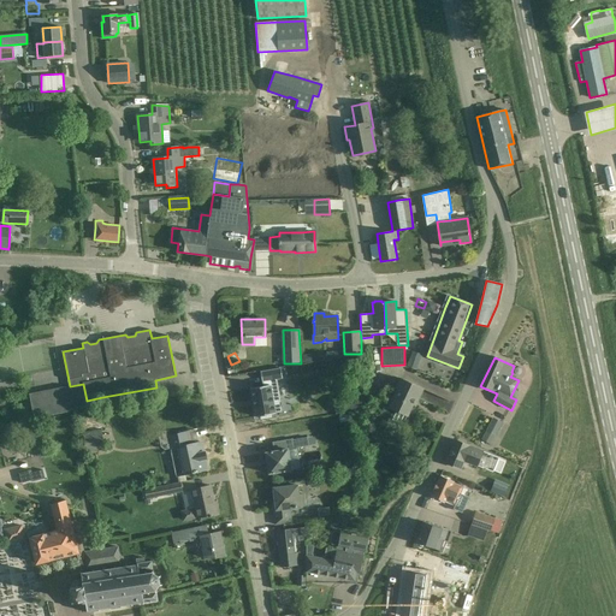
[(283,379),(280,368),(260,372),(262,383),(264,381),(264,386),(252,389),(256,416),(260,416),(261,419),(271,418),(271,414),(276,414),(273,400),(279,398),(276,380),(283,379)]
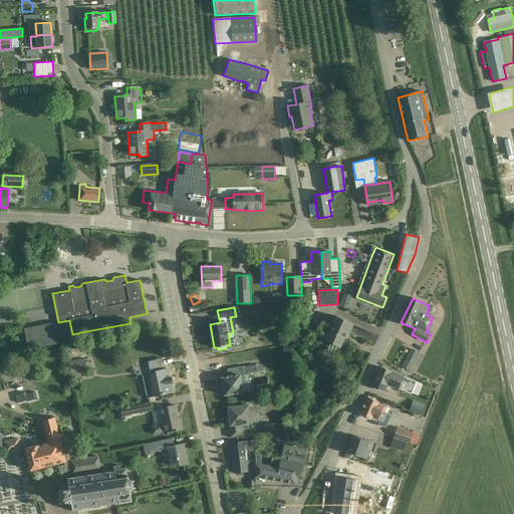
[(352,324),(335,316),(324,339),(330,342),(327,350),(333,353),(337,351),(339,347),(346,332),(348,333),(352,324)]
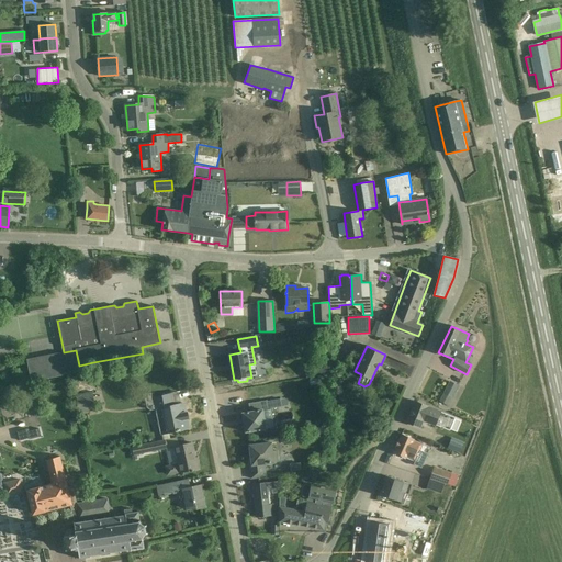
[(64,352),(57,353),(63,375),(80,372),(79,366),(76,350),(64,352)]
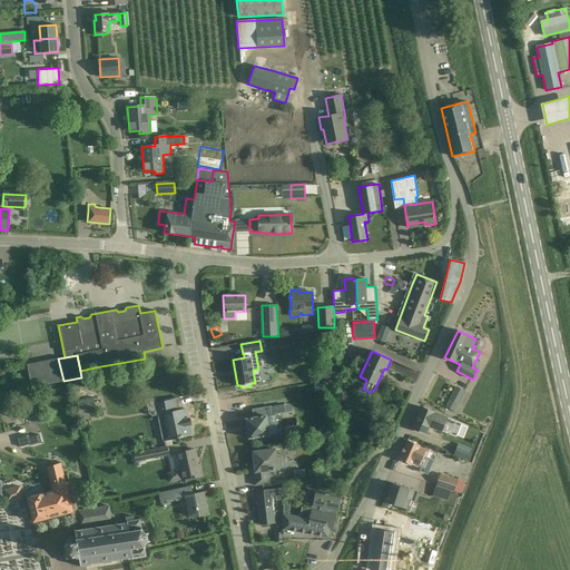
[(31,387),(64,381),(58,359),(27,365),(31,387)]
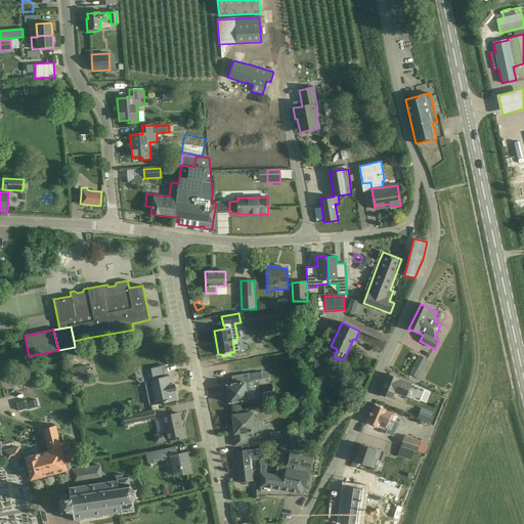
[(291,339),(293,351),(308,348),(307,336),(291,339)]
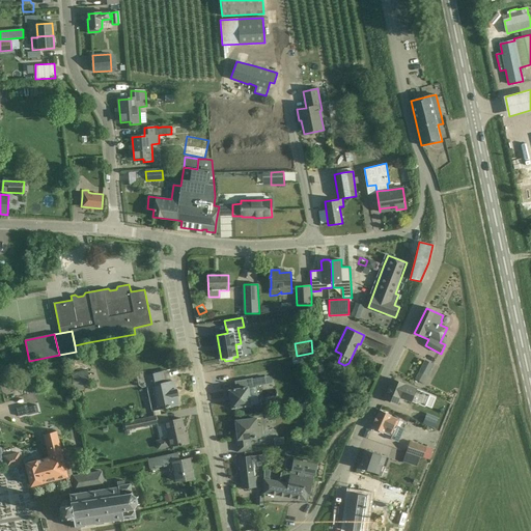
[(425,361),(415,379),(422,383),(432,365),(425,361)]
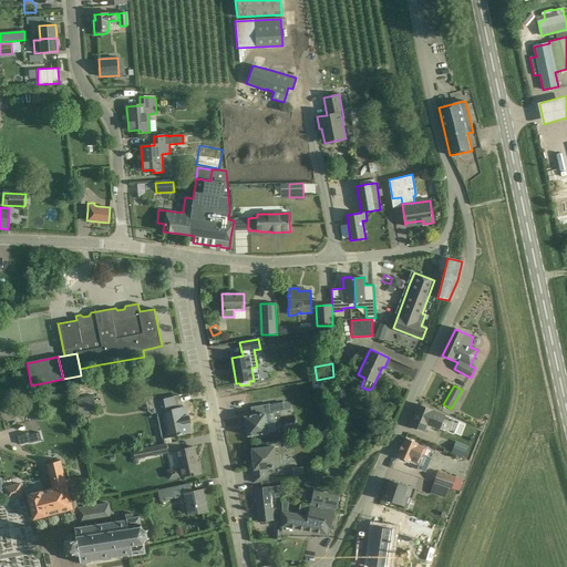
[(93,395),(76,399),(80,418),(81,418),(88,415),(96,414),(93,395)]
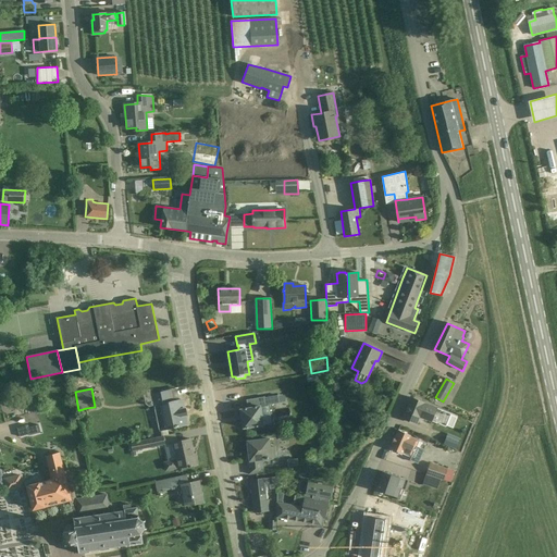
[(152,390),(143,392),(146,404),(149,406),(153,406),(159,431),(160,431),(168,429),(176,426),(187,424),(186,416),(187,416),(185,408),(184,409),(184,408),(182,400),(182,399),(169,403),(166,392),(156,394),(153,394),(152,390)]
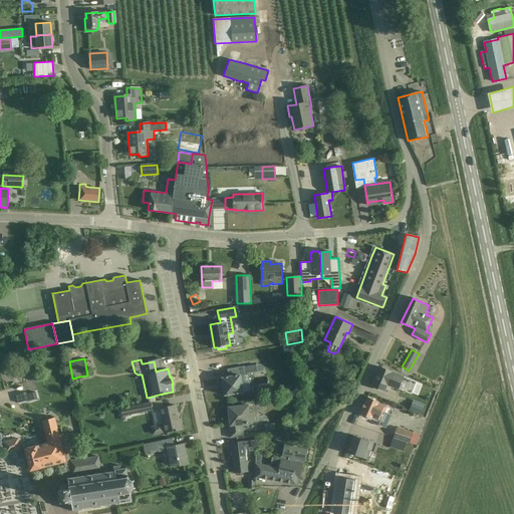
[(221,390),(222,393),(223,395),(224,395),(225,396),(243,393),(240,375),(258,372),(257,365),(244,367),(244,366),(227,369),(229,376),(222,377),(223,388),(222,388),(221,390)]
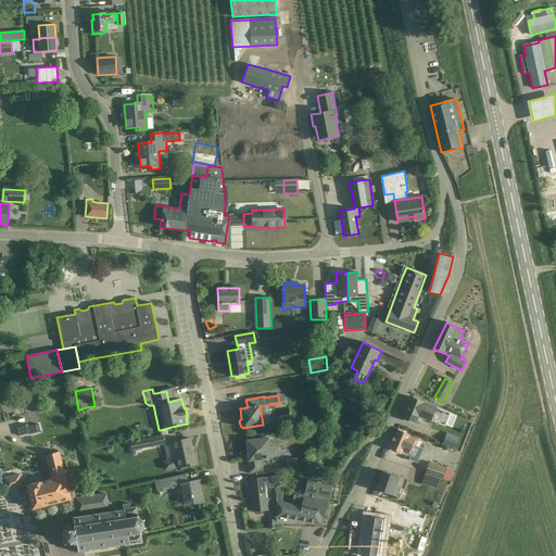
[(450,414),(411,397),(402,418),(415,424),(417,416),(430,421),(431,419),(445,426),(450,414)]
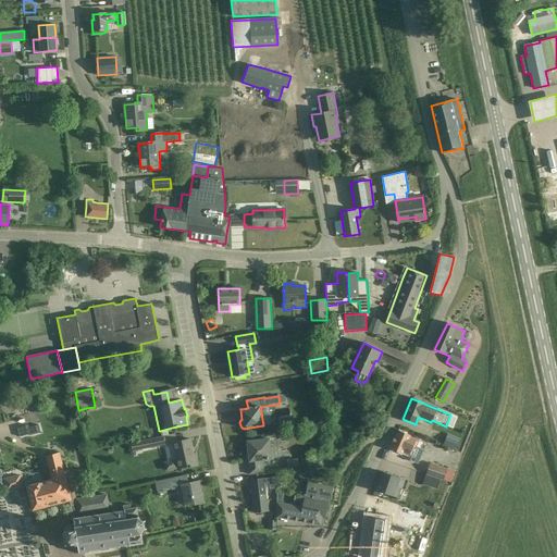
[(20,419),(11,421),(13,433),(19,432),(20,437),(27,436),(25,426),(22,426),(20,419)]
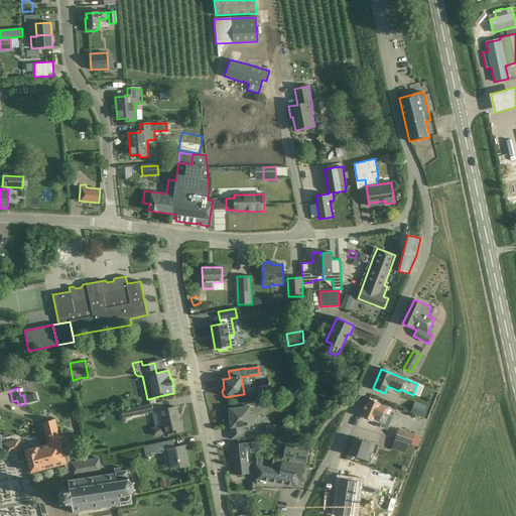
[(386,414),(389,407),(369,399),(362,415),(381,424),(380,426),(387,429),(392,417),(386,414)]
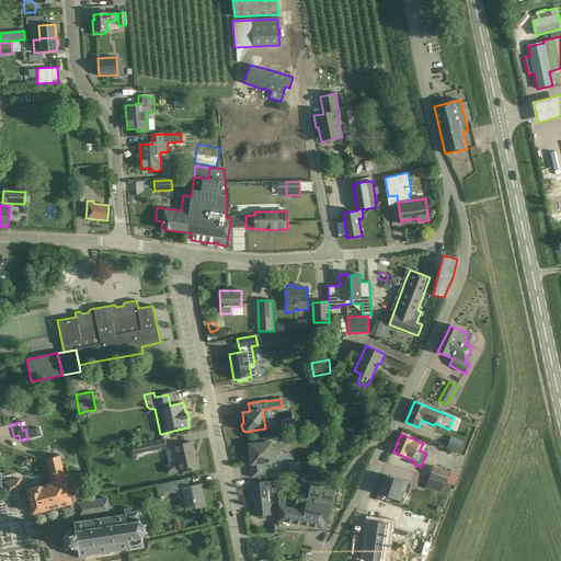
[(165,447),(164,438),(132,446),(134,454),(165,447)]
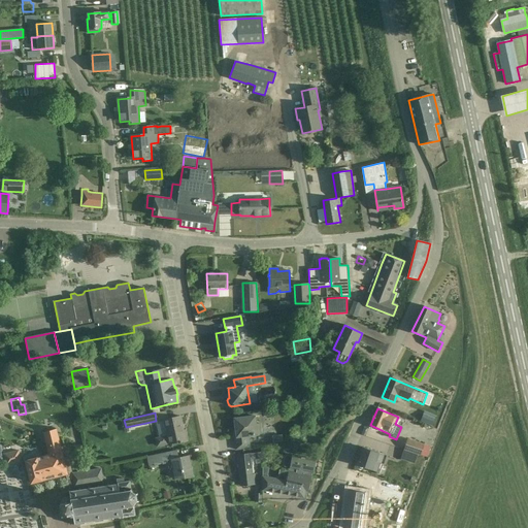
[(423,414),(420,421),(432,426),(435,419),(423,414)]
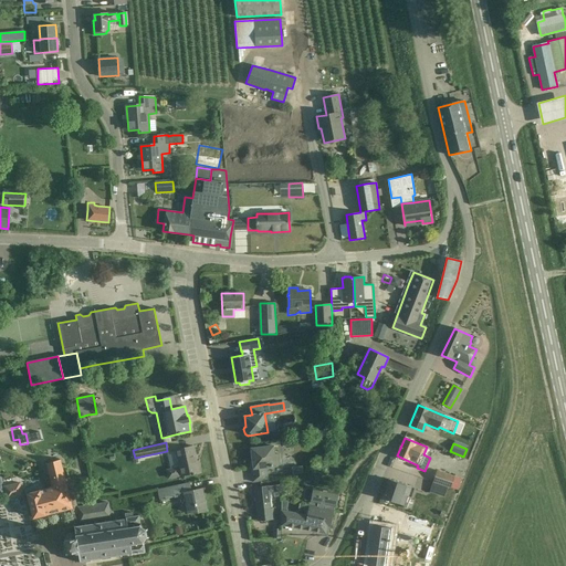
[(196,456),(194,446),(176,450),(179,467),(181,477),(201,473),(198,461),(195,462),(194,457),(196,456)]
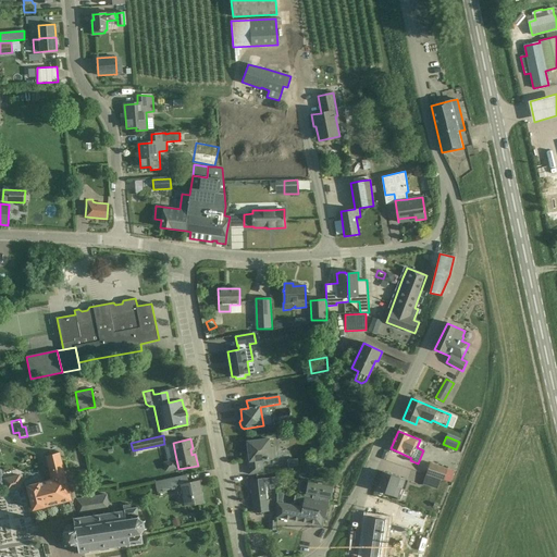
[(270,447),(269,438),(247,442),(249,461),(247,461),(248,474),(259,473),(263,472),(262,460),(275,458),(274,446),(270,447)]
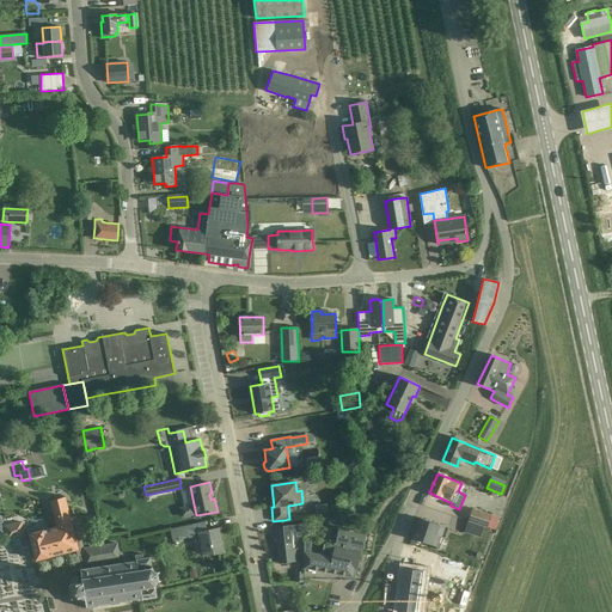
[(77,550),(78,550),(77,546),(83,545),(79,531),(73,532),(65,497),(51,501),(57,527),(47,530),(50,543),(57,540),(59,545),(65,543),(67,552),(77,550)]
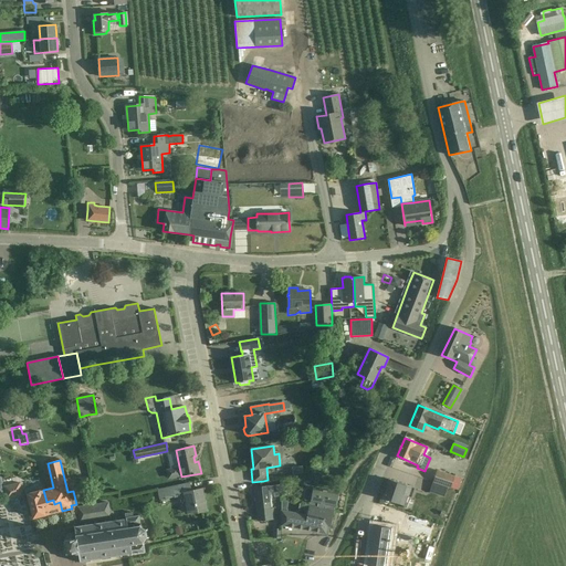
[(314,462),(313,470),(328,471),(328,464),(314,462)]
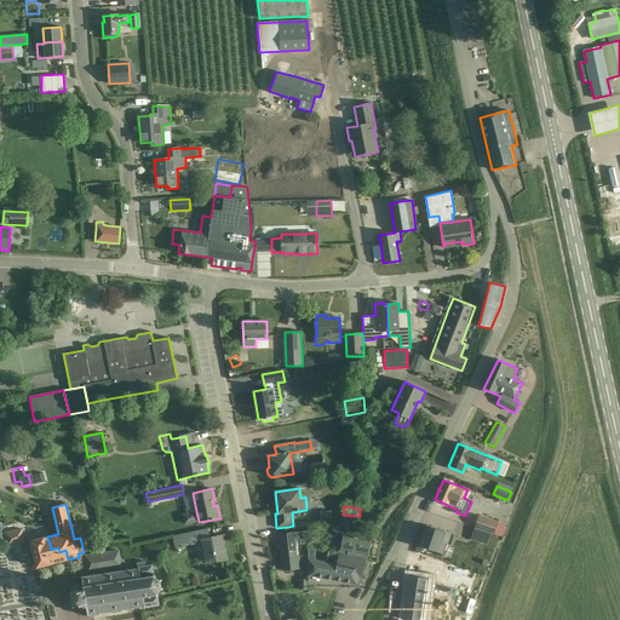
[(199,522),(196,511),(182,515),(184,524),(199,522)]
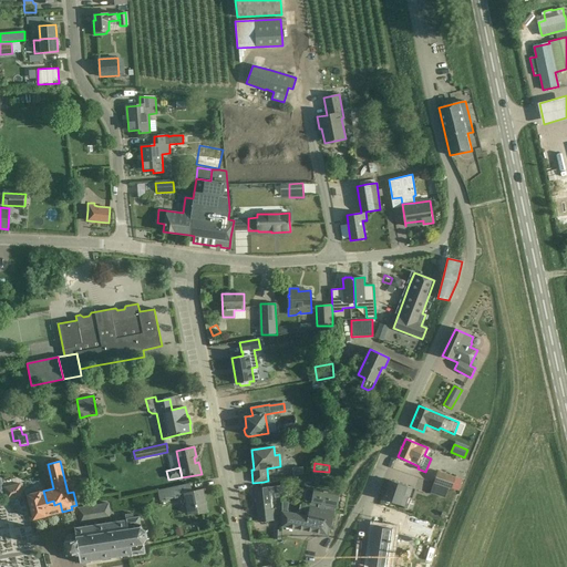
[(439,472),(434,483),(452,488),(459,491),(462,480),(455,477),(439,472)]
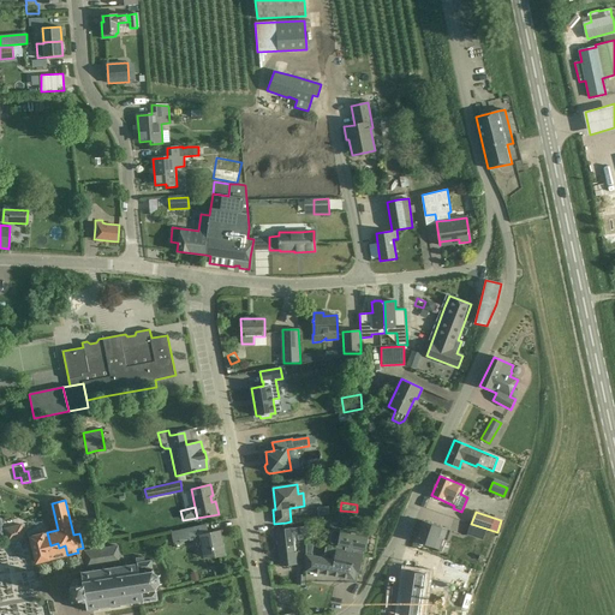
[(415,541),(440,550),(443,539),(439,538),(442,527),(422,520),(415,541)]
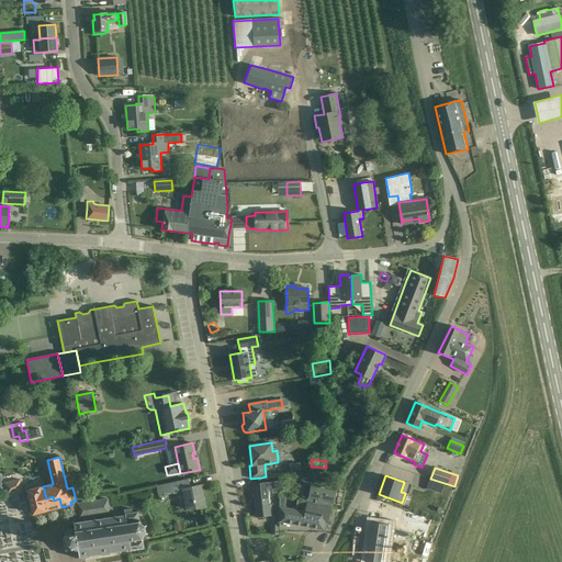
[(23,492),(20,479),(3,483),(7,496),(23,492)]
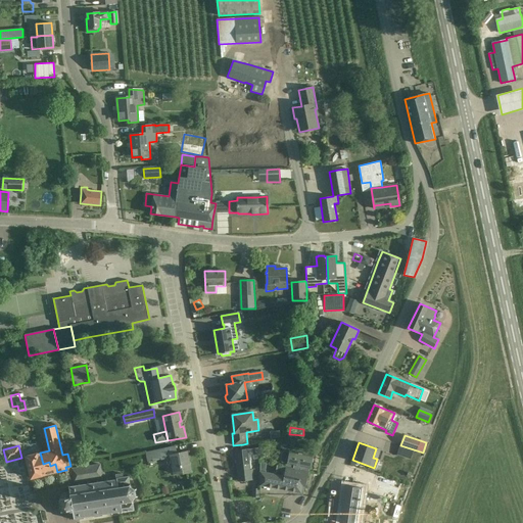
[(177,454),(176,446),(145,453),(147,460),(152,459),(153,461),(164,459),(163,457),(170,456),(174,474),(182,472),(183,474),(191,472),(187,452),(177,454)]
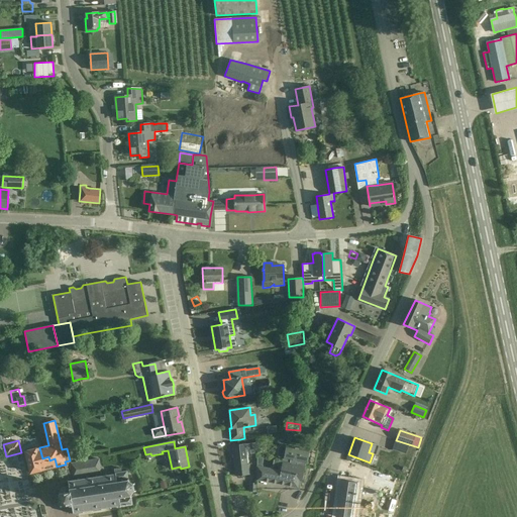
[(257,453),(257,443),(243,444),(233,445),(236,476),(246,475),(253,474),(252,463),(248,464),(247,450),(250,450),(251,454),(257,453)]
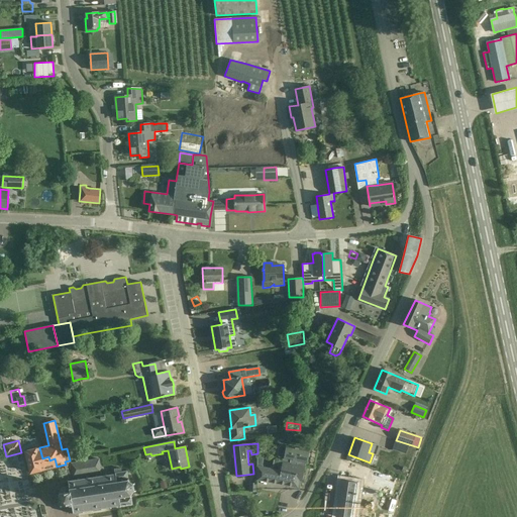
[(284,457),(283,461),(305,467),(306,462),(307,462),(309,450),(281,445),(279,446),(278,454),(279,456),(284,457)]
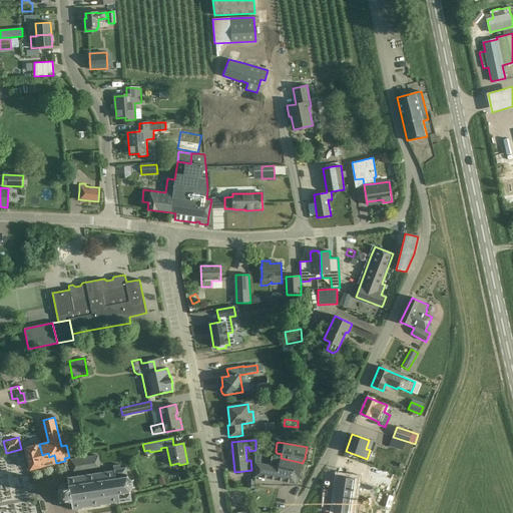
[(42,455),(39,444),(25,448),(31,469),(56,463),(54,455),(49,457),(48,453),(42,455)]
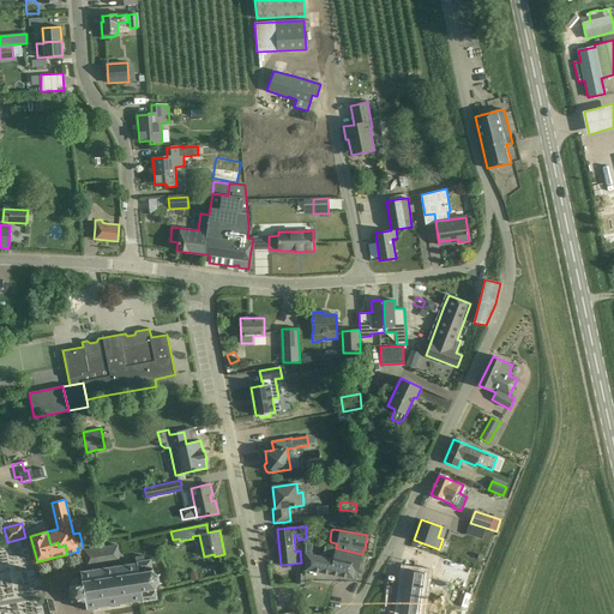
[(78,552),(77,552),(82,570),(79,569),(79,571),(80,572),(82,579),(82,581),(78,577),(73,578),(71,582),(71,584),(71,585),(72,599),(80,597),(80,600),(83,601),(85,601),(86,608),(85,611),(86,611),(88,609),(89,611),(100,609),(100,607),(142,600),(143,602),(144,602),(143,601),(157,600),(156,590),(157,590),(156,588),(160,583),(162,583),(162,582),(160,582),(158,576),(161,573),(160,573),(158,573),(154,571),(154,569),(152,567),(151,559),(144,560),(143,557),(136,558),(136,563),(127,564),(126,561),(124,561),(125,565),(120,565),(116,545),(84,551),(83,547),(77,548),(78,552)]
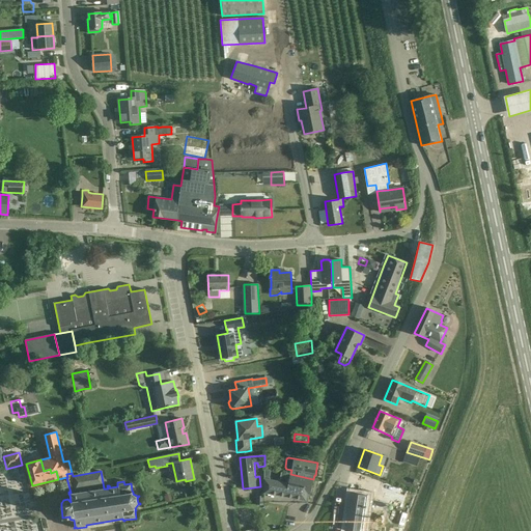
[(264,478),(264,493),(306,501),(307,494),(310,495),(313,479),(290,474),(284,473),(281,472),(279,481),(264,478)]
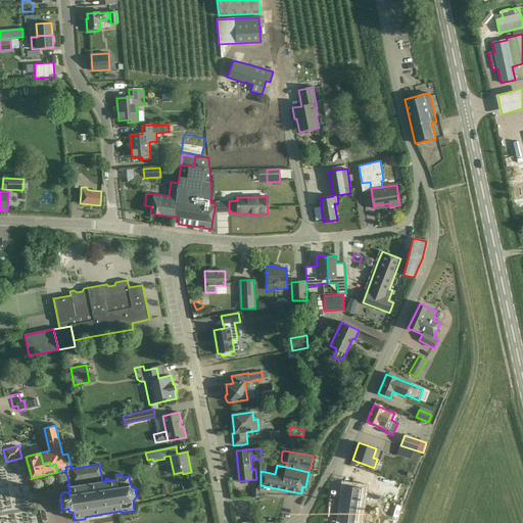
[(369,481),(365,493),(373,496),(377,484),(369,481)]
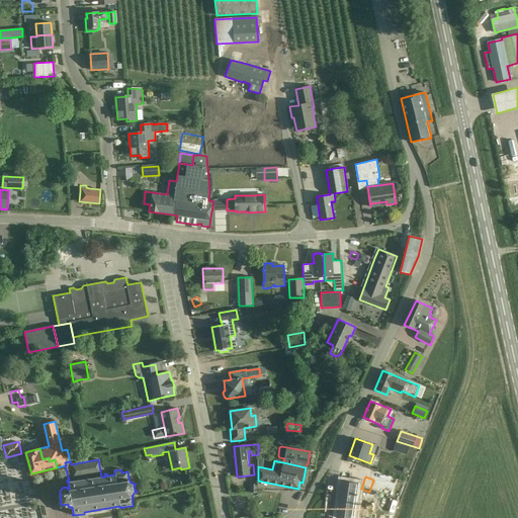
[(161,484),(160,485),(162,491),(169,489),(166,481),(161,483),(161,484)]
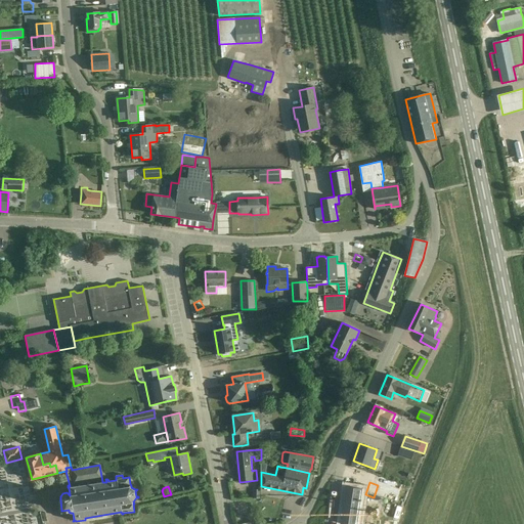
[(358,523),(363,489),(345,487),(340,523),(342,523),(358,523)]
